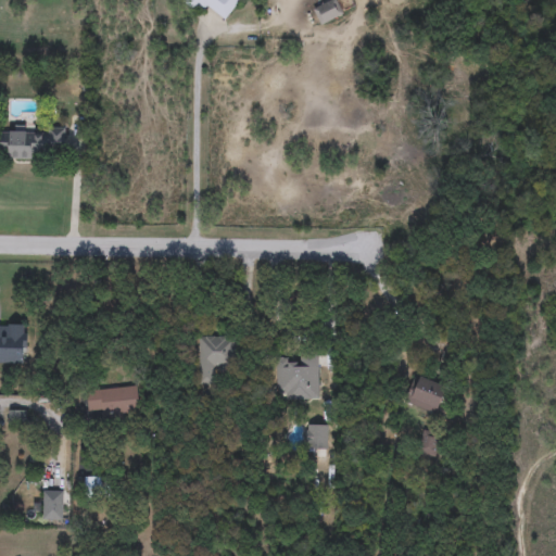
[(239,0),(226,21),(205,5),(199,14),(179,1),(179,0),(239,0)]
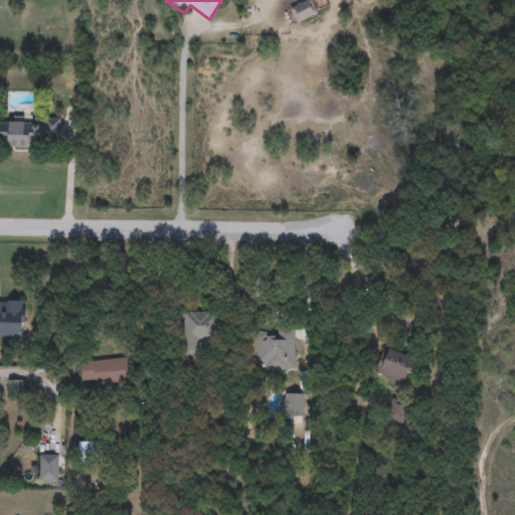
[(290,9),(306,0),(311,0),(318,13),(297,23),(290,9)]
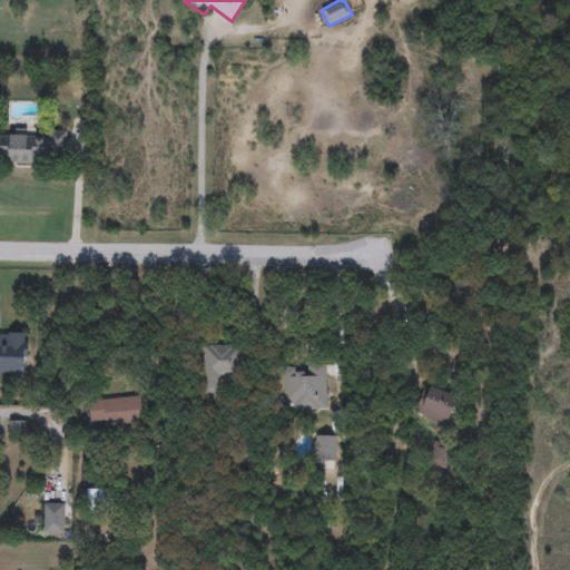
[(0,133),(67,133),(67,159),(0,159),(0,133)]
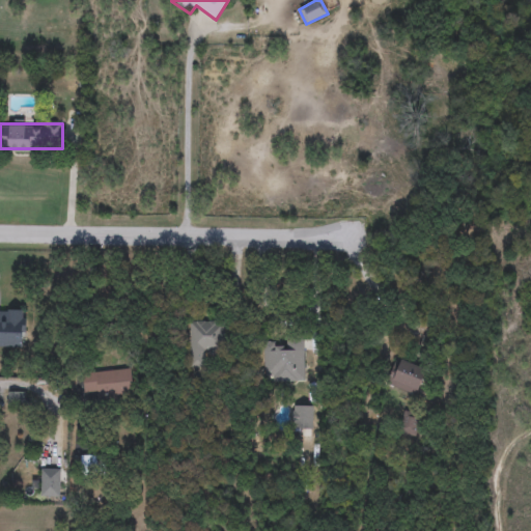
[(0,311),(24,312),(24,347),(0,346),(0,311)]
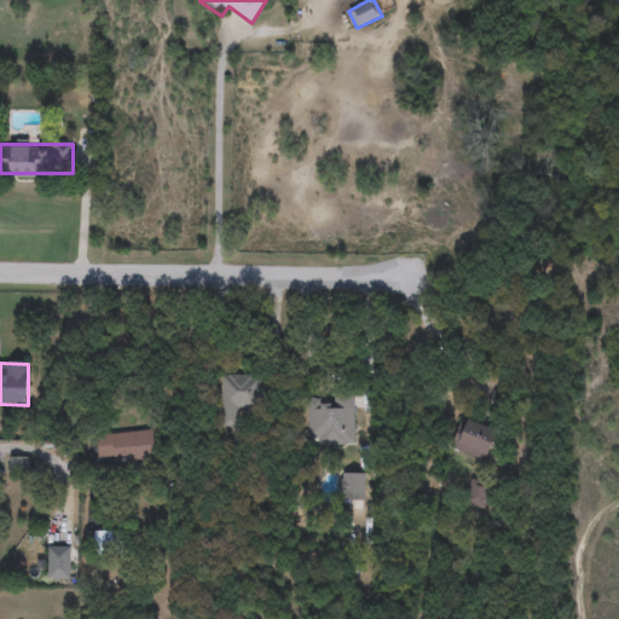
[(220,427),(220,375),(262,375),(262,411),(237,411),(237,427),(220,427)]
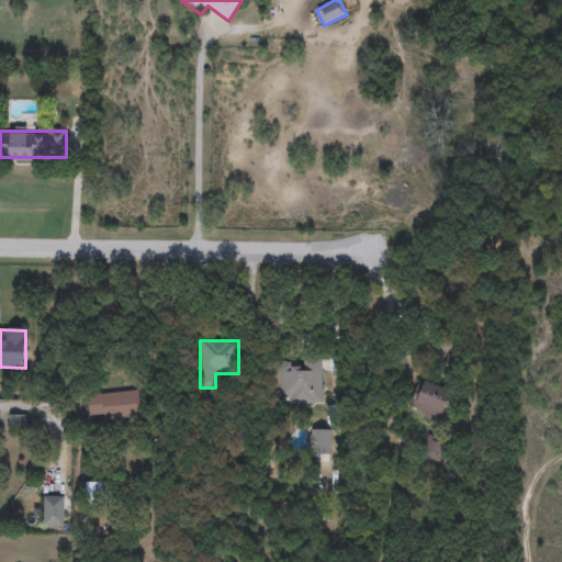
[(323,404),(280,404),(279,367),(302,367),(302,359),(323,359),(323,404)]
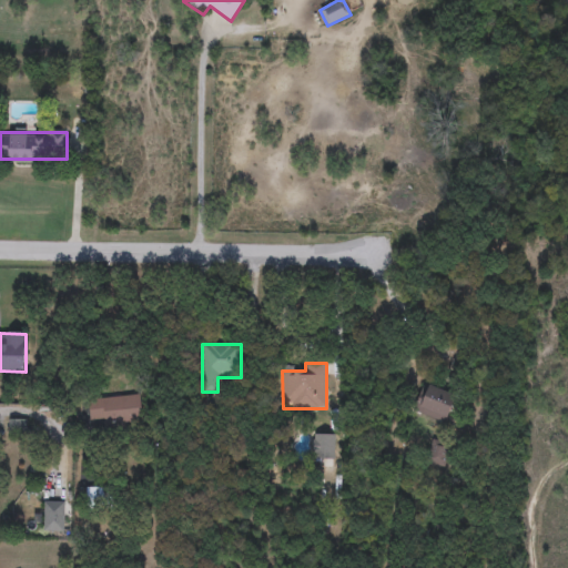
[(418,412),(429,384),(457,396),(445,424),(418,412)]
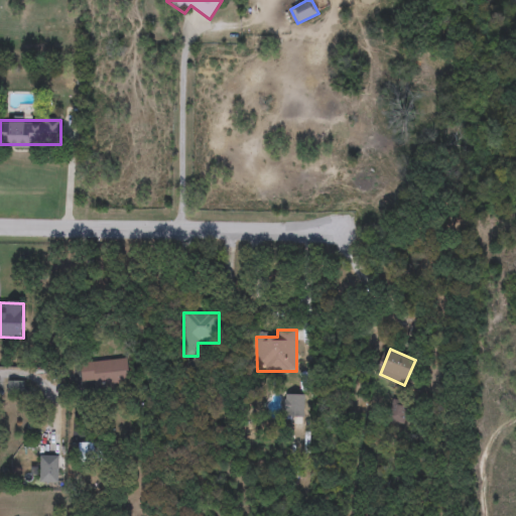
[(95,389),(94,382),(82,383),(81,363),(127,360),(129,387),(95,389)]
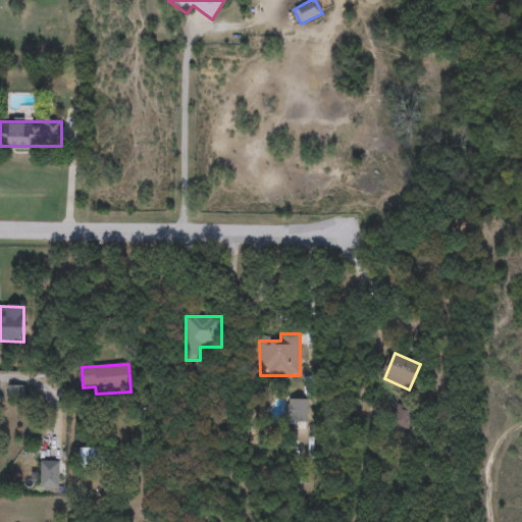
[(286,422),(286,399),(307,399),(307,422),(286,422)]
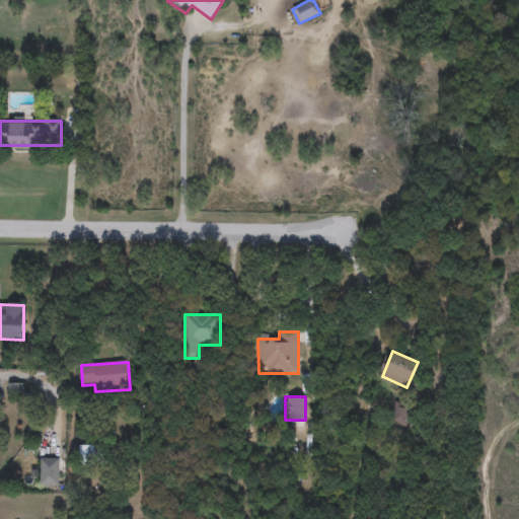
[(411,434),(390,434),(390,402),(411,402),(411,434)]
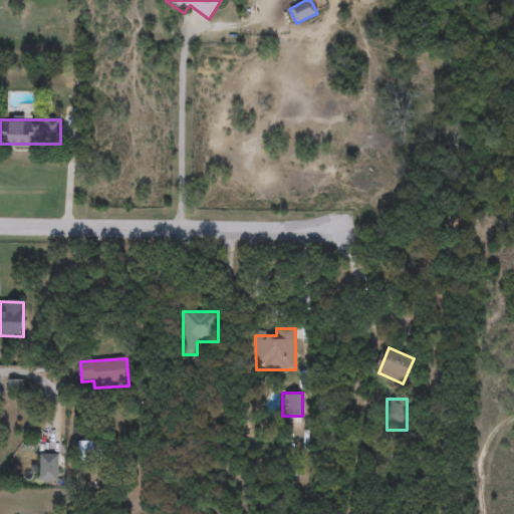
[(78,460),(78,441),(102,441),(102,460),(78,460)]
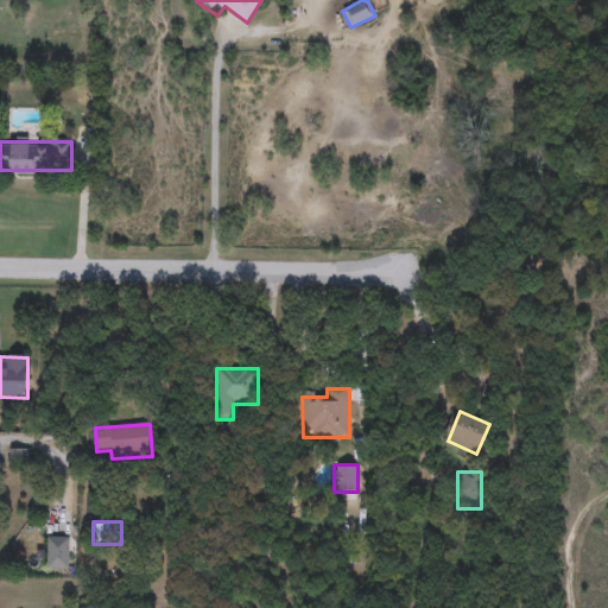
[(46,569),(46,536),(68,536),(68,569),(46,569)]
